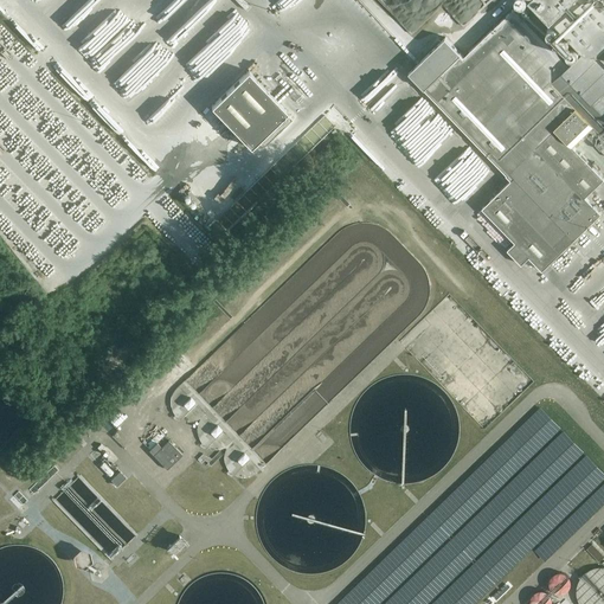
[(603,2),(601,0),(534,0),(583,49),(565,66),(512,11),(461,59),(443,40),(409,72),(406,75),(424,94),(505,177),(505,178),(509,182),(480,211),(513,244),(505,252),(519,267),(527,258),(541,274),(602,216),(584,198),(603,180),(572,149),(584,137),(598,153),(603,147),(603,2)]
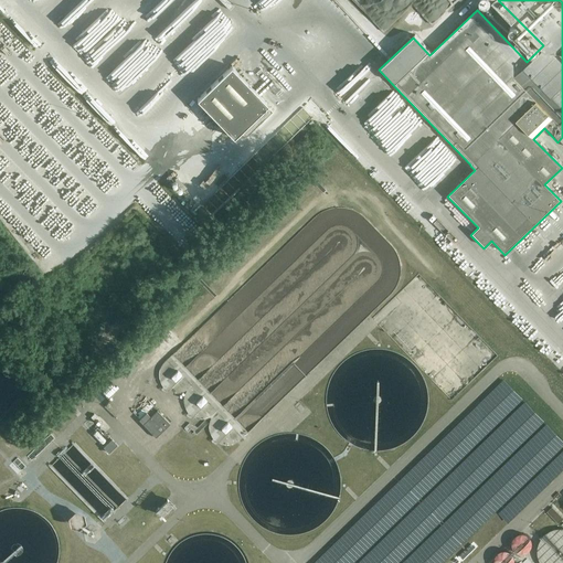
[(238,133),(244,137),(269,113),(264,107),(266,106),(229,68),(195,102),(232,139),(238,133)]
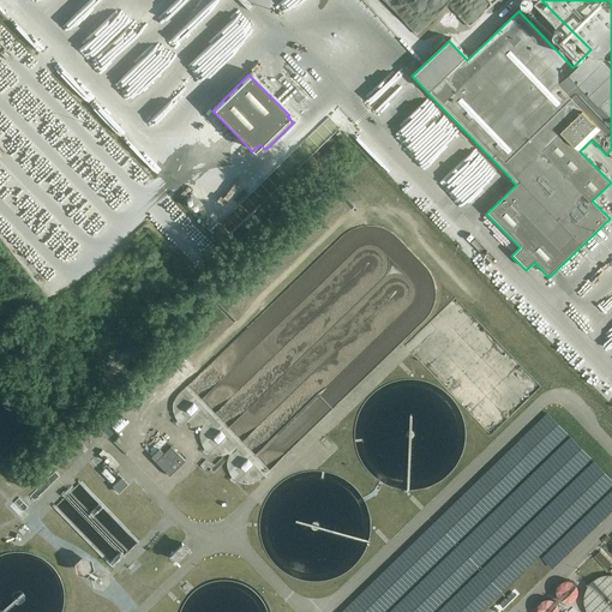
[(191,406),(184,413),(189,417),(196,411),(191,406)]
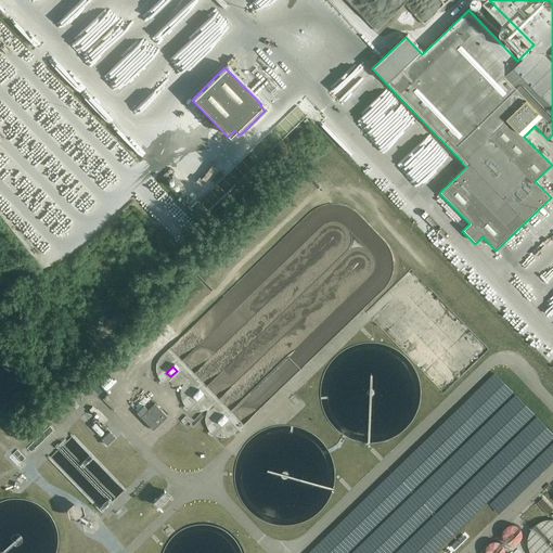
[(176,386),(183,380),(179,374),(171,381),(176,386)]
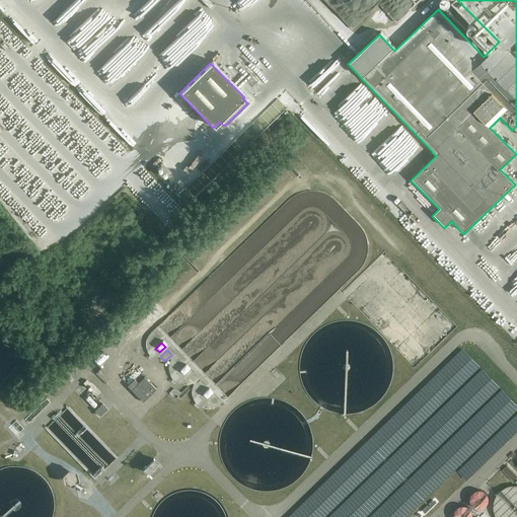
[(185,366),(178,372),(181,376),(188,370),(185,366)]
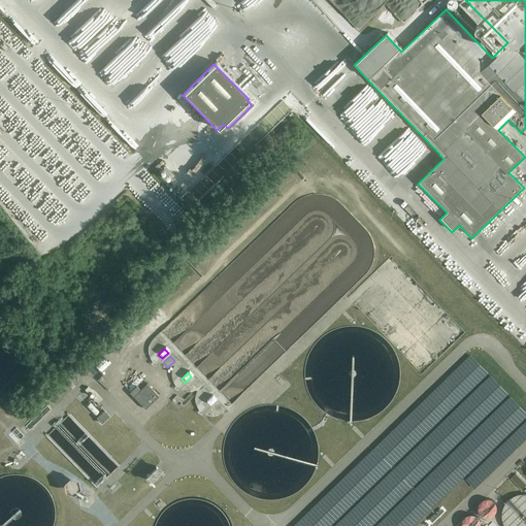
[(191,392),(198,386),(194,381),(187,386),(191,392)]
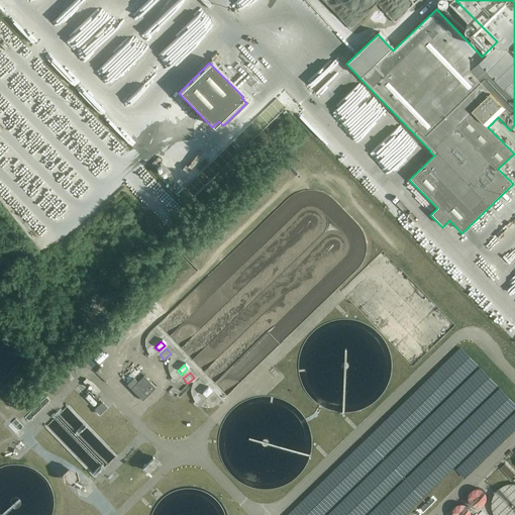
[(140,402),(153,390),(141,377),(140,378),(137,375),(125,386),(140,402)]
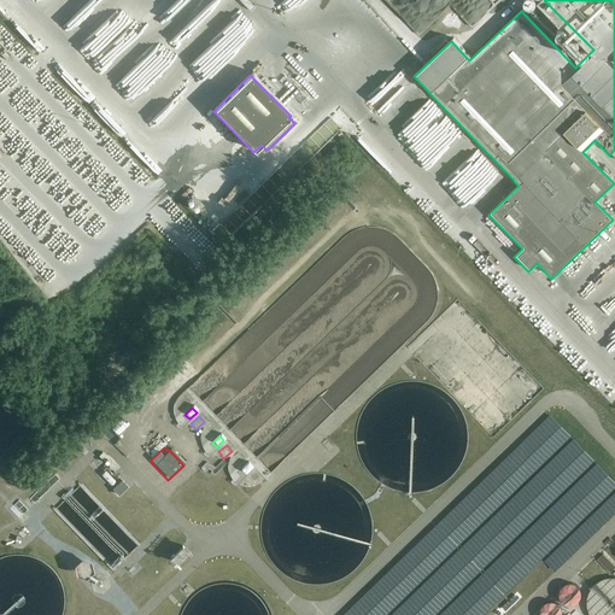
[(117,482),(122,478),(106,461),(101,466),(117,482)]
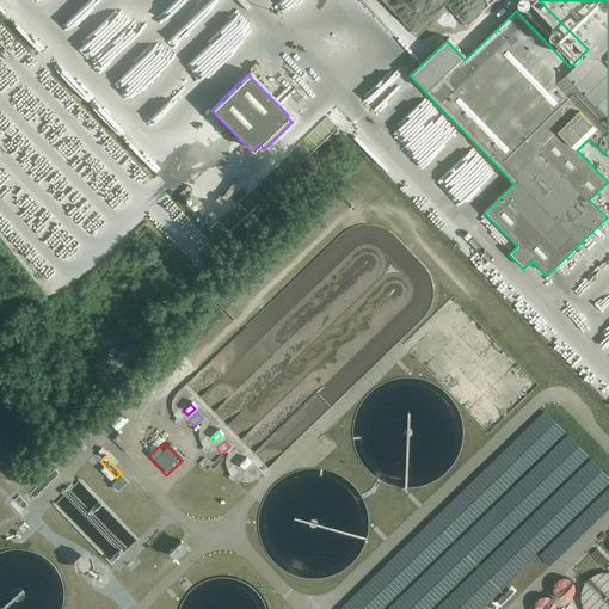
[(241,471),(248,465),(244,460),(237,467),(241,471)]
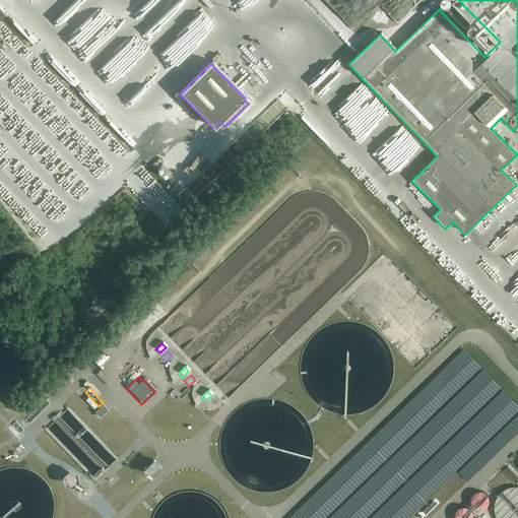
[(177,406),(181,401),(175,397),(172,403),(177,406)]
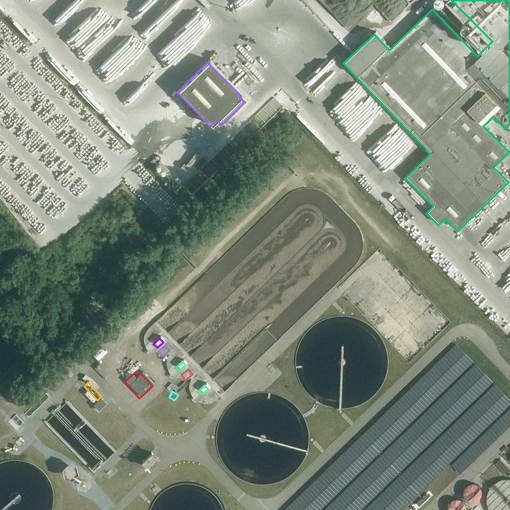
[(204,399),(208,403),(215,397),(210,392),(204,399)]
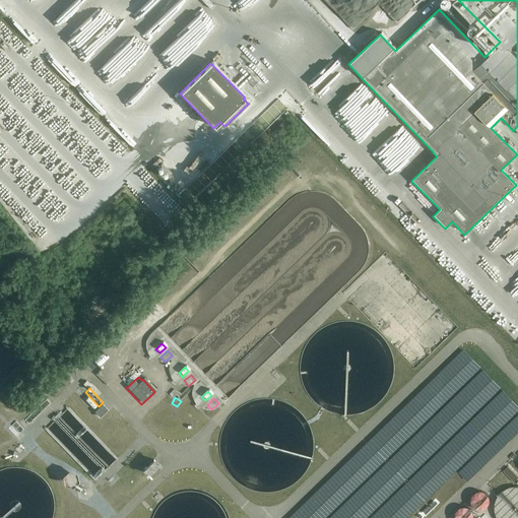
[(101,406),(93,413),(99,418),(106,411),(101,406)]
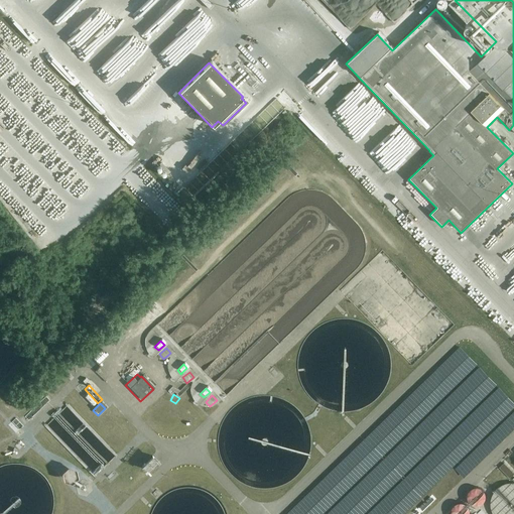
[(76,479),(75,471),(68,469),(61,474),(63,482),(72,484),(76,479)]
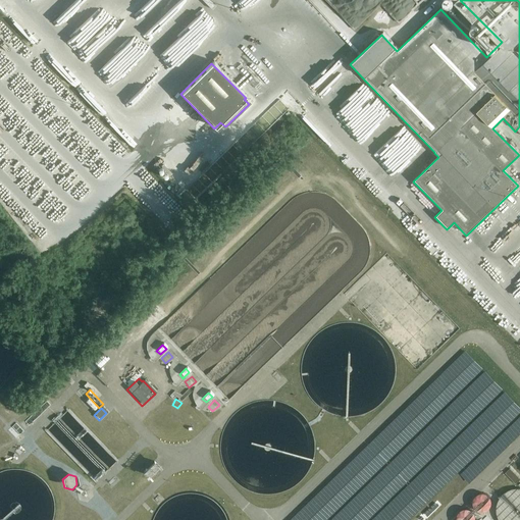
[(517,490),(516,490),(515,490),(513,490),(511,490),(510,490),(508,491),(507,492),(505,494),(503,495),(502,495),(502,496),(500,497),(499,499),(498,501),(497,502),(497,503),(496,504),(495,506),(495,507),(495,509),(495,510),(495,511),(495,514),(495,515),(495,517),(495,518),(496,519),(519,519),(519,490),(517,490)]
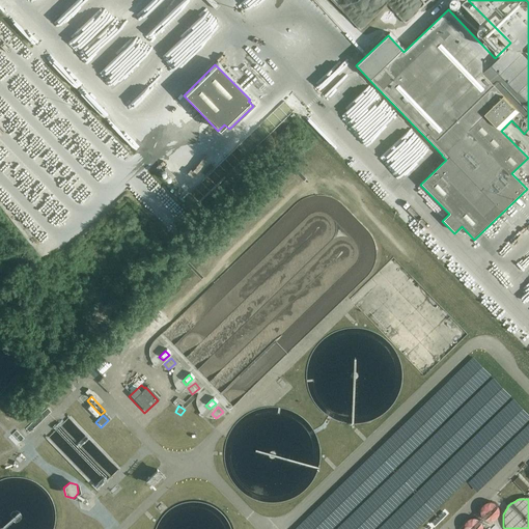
[(490,503),(489,503),(488,503),(485,503),(484,504),(483,505),(482,505),(481,506),(480,507),(480,508),(479,509),(479,511),(479,513),(479,514),(479,516),(480,517),(481,519),(482,520),(483,521),(484,521),(485,522),(486,522),(488,522),(490,522),(492,522),(493,521),(494,521),(495,520),(496,519),(496,518),(497,517),(497,516),(498,516),(498,513),(498,511),(498,510),(497,509),(497,508),(496,507),(495,506),(494,505),(493,504),(492,504),(490,503)]
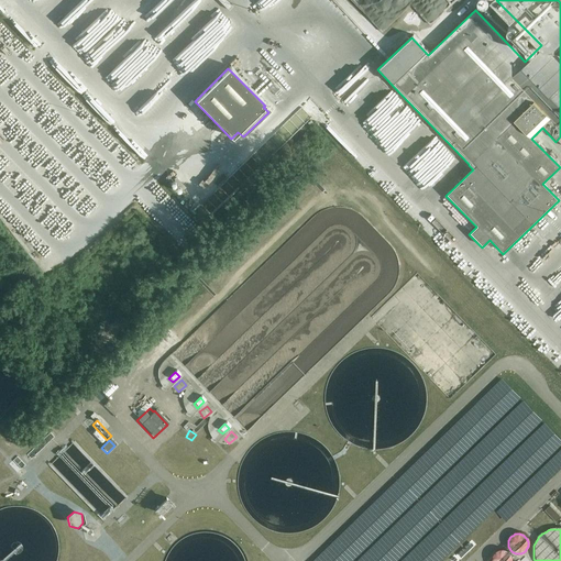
[(502,551),(501,550),(499,551),(497,551),(496,551),(495,552),(494,553),(493,554),(492,556),(491,558),(491,559),(491,560),(510,560),(510,558),(509,557),(509,556),(508,554),(507,553),(507,552),(505,552),(504,551),(502,551)]
